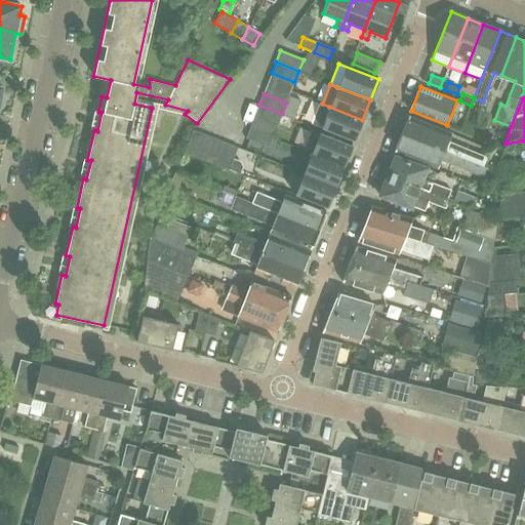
[(354,140),(362,120),(329,107),(322,104),(319,103),(311,124),(354,140)]
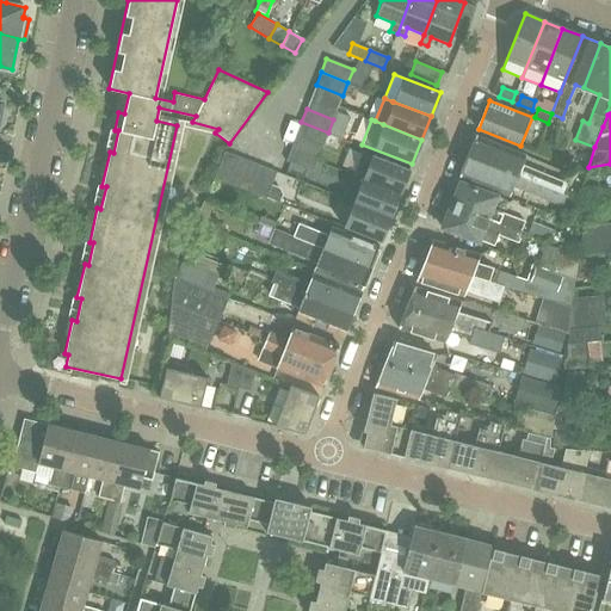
[(301,122),(291,147),(318,158),(322,146),(328,133),(301,122)]
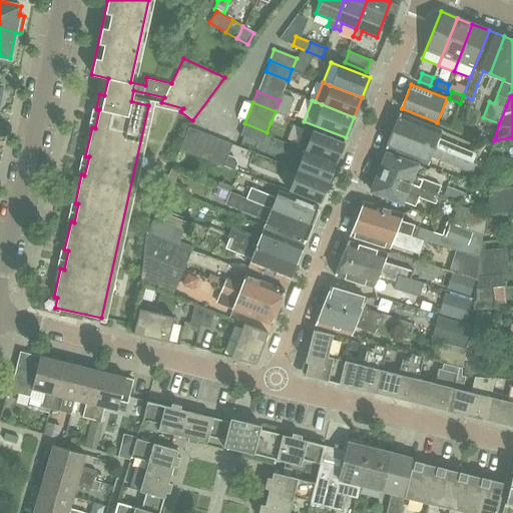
[(399,113),(392,130),(472,162),(476,154),(438,138),(441,130),(399,113)]
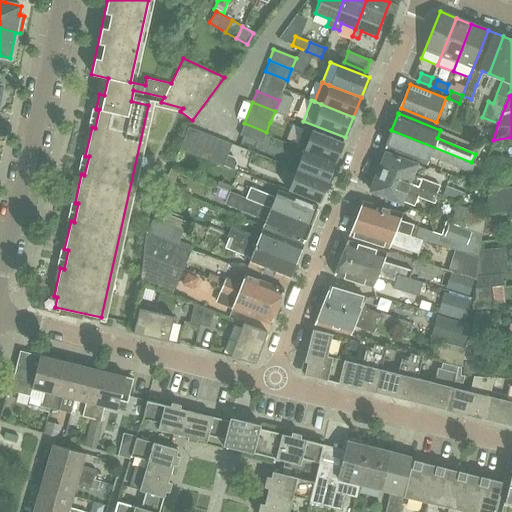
[(470,123),(453,118),(449,128),(466,133),(470,123)]
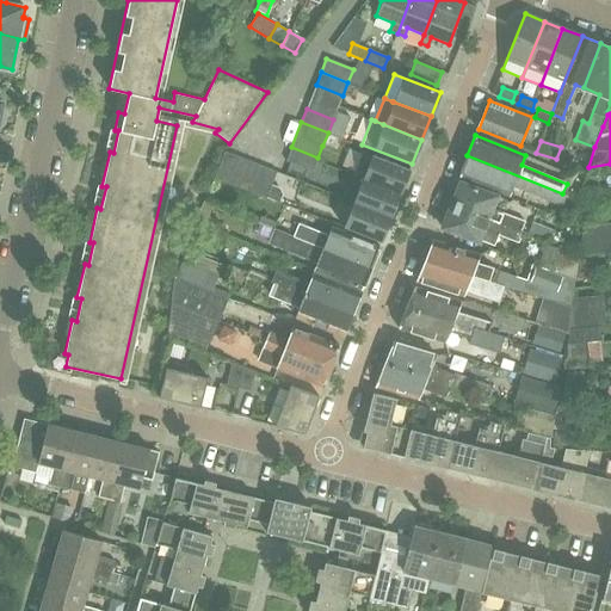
[(312,172),(318,158),(291,147),(285,161),(312,172)]
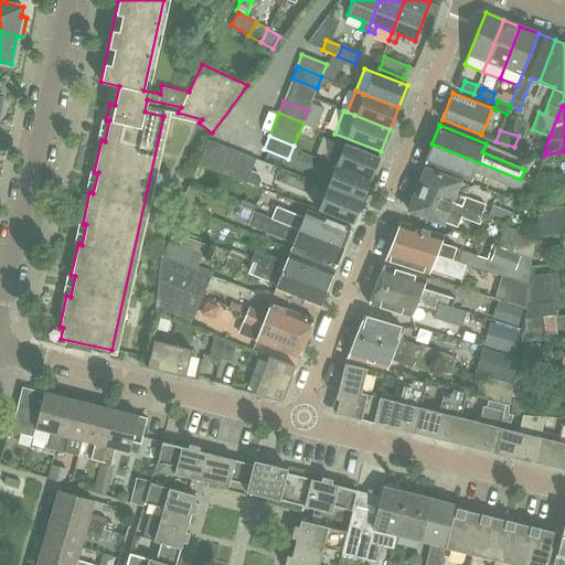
[(209,169),(219,144),(208,139),(198,164),(209,169)]
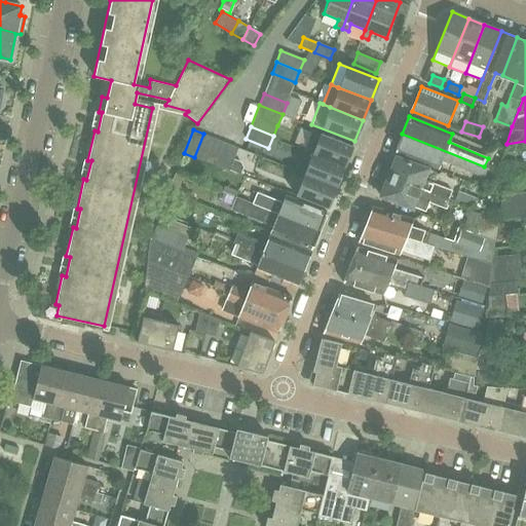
[(303,151),(311,154),(344,166),(352,146),(320,133),(312,129),(303,151)]
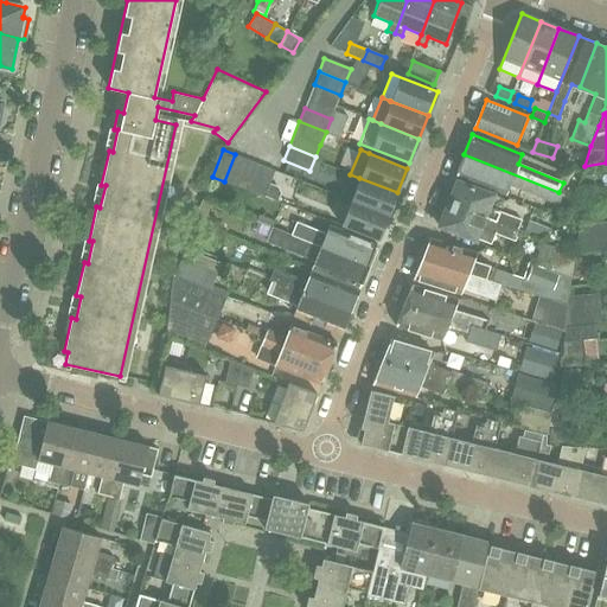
[(224,181),(238,186),(248,160),(235,154),(224,181)]
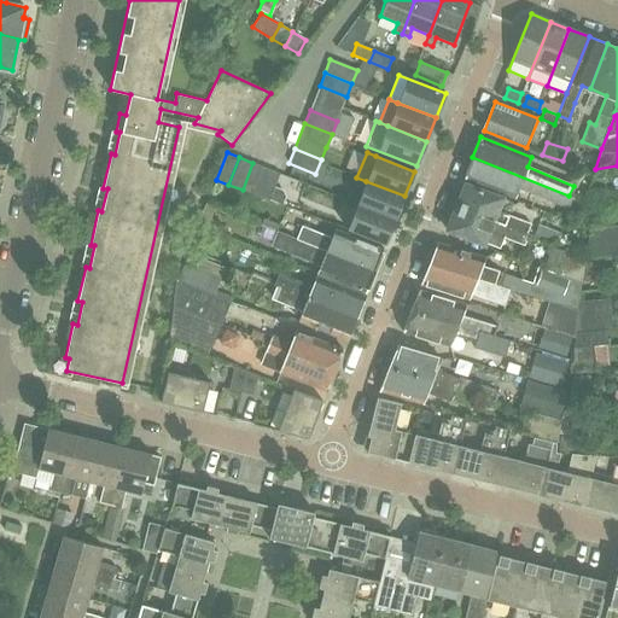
[(472,157),(464,178),(516,198),(519,190),(569,209),(572,198),(569,196),(472,157)]
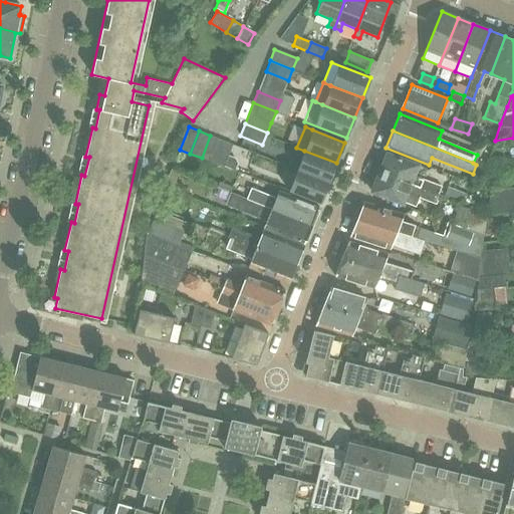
[(221,140),(210,136),(202,158),(213,162),(221,140)]
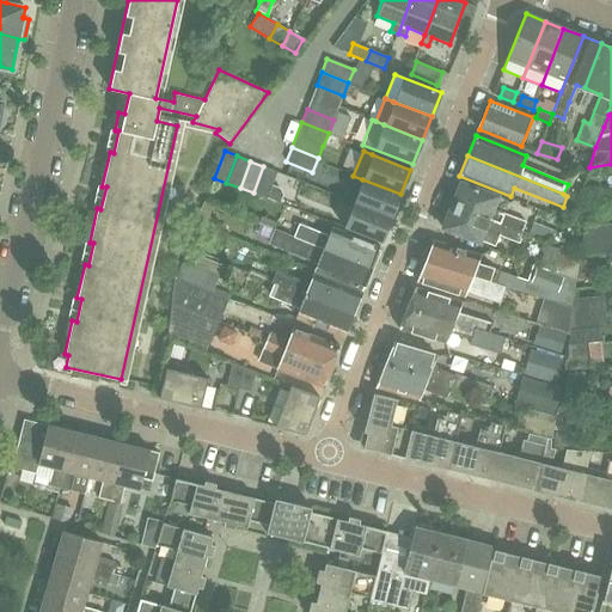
[(267,199),(277,171),(263,166),(254,193),(267,199)]
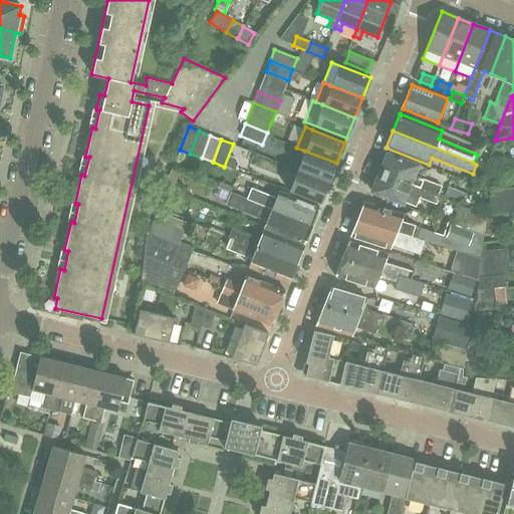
[(304,151),(296,171),(328,183),(336,163),(304,151)]
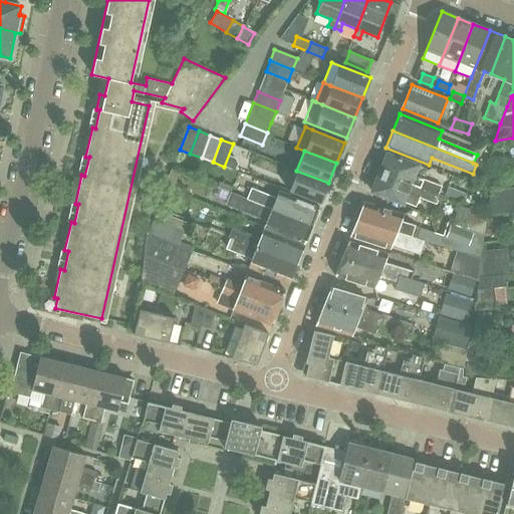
[(381,166),(378,173),(438,195),(439,194),(438,194),(441,186),(414,176),(418,165),(387,154),(386,156),(382,157),(380,163),(381,166)]
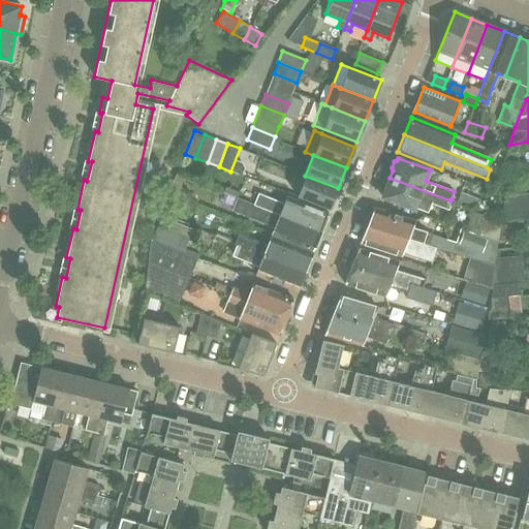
[(235,160),(230,172),(242,176),(244,168),(242,163),(235,160)]
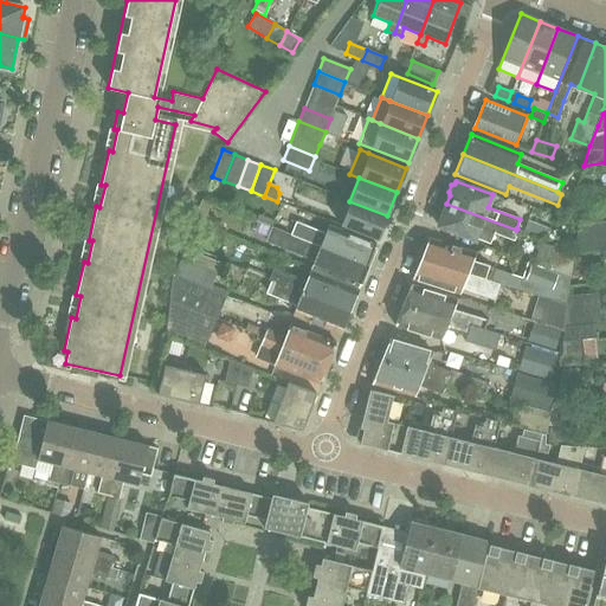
[(574,205),(594,202),(593,188),(574,189),(571,204),(574,205)]
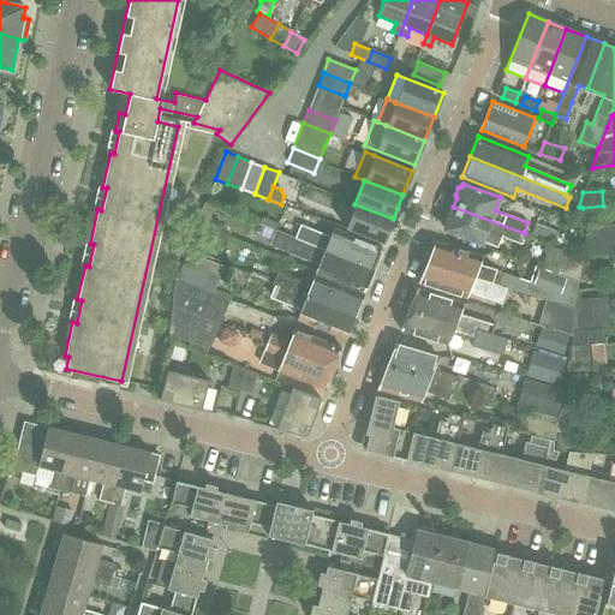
[(393,219),(354,204),(345,228),(383,243),(393,219)]
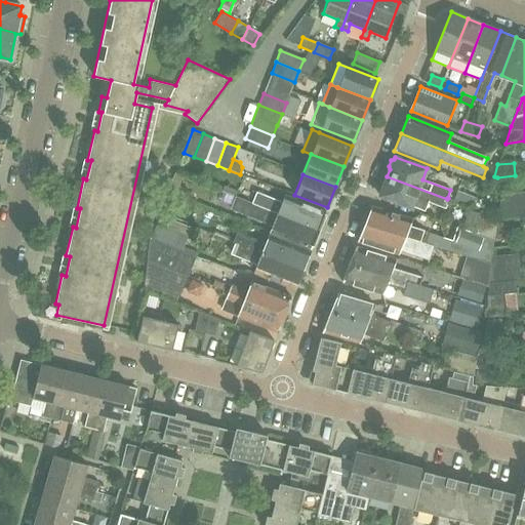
[(385,183),(381,185),(378,190),(380,193),(379,196),(425,212),(429,202),(445,208),(447,203),(446,202),(447,199),(387,176),(385,183)]
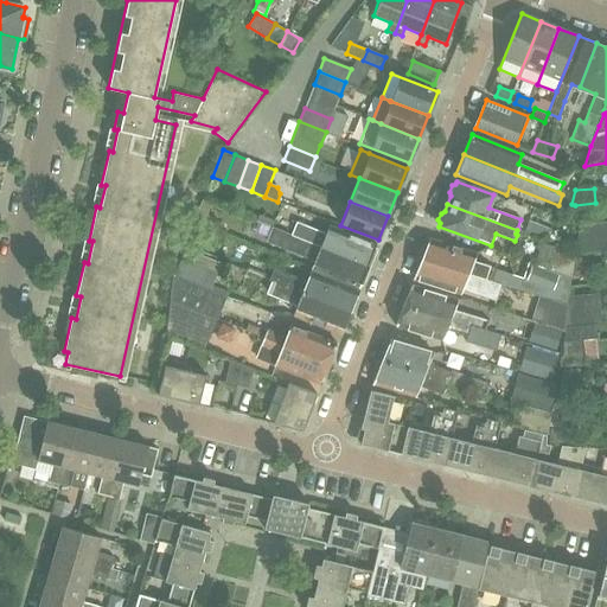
[(295,222),(291,234),(369,266),(377,244),(330,225),(326,234),(295,222)]
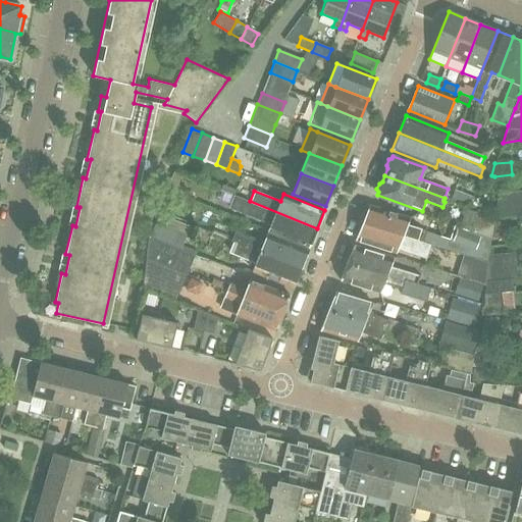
[(451,200),(470,206),(473,197),(454,191),(451,200)]
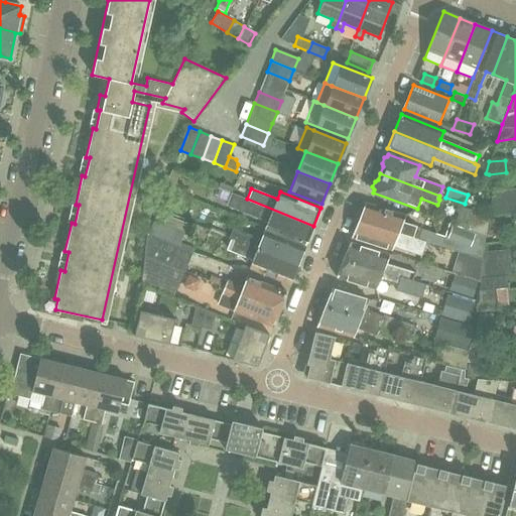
[(506,214),(515,213),(515,188),(492,190),(488,216),(506,214)]
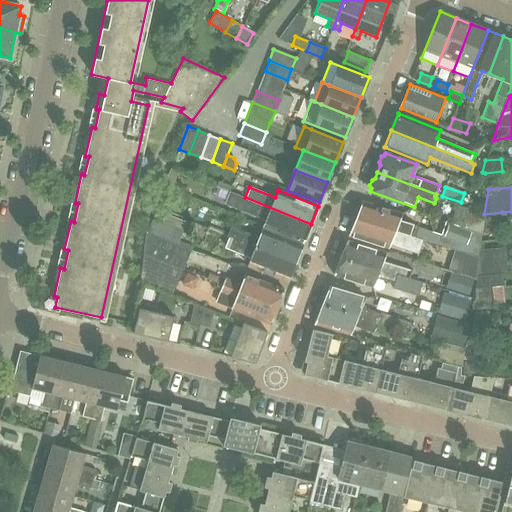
[(311,224),(245,197),(229,191),(225,203),(266,219),(263,226),(303,242),(311,224)]
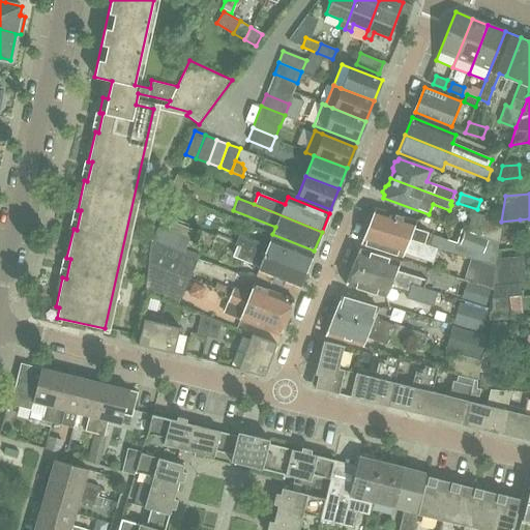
[(415,221),(376,208),(369,226),(438,246),(441,237),(412,228),(415,221)]
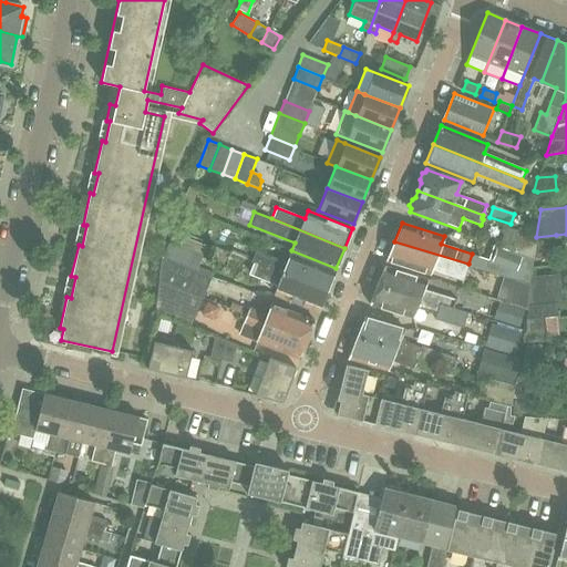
[(536,237),(516,229),(508,249),(534,258),(536,239),(536,237)]
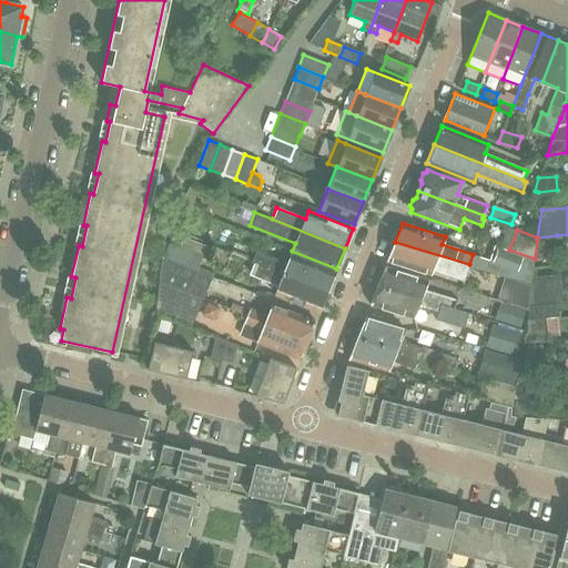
[(163,257),(198,271),(208,245),(184,236),(180,245),(171,241),(163,257)]
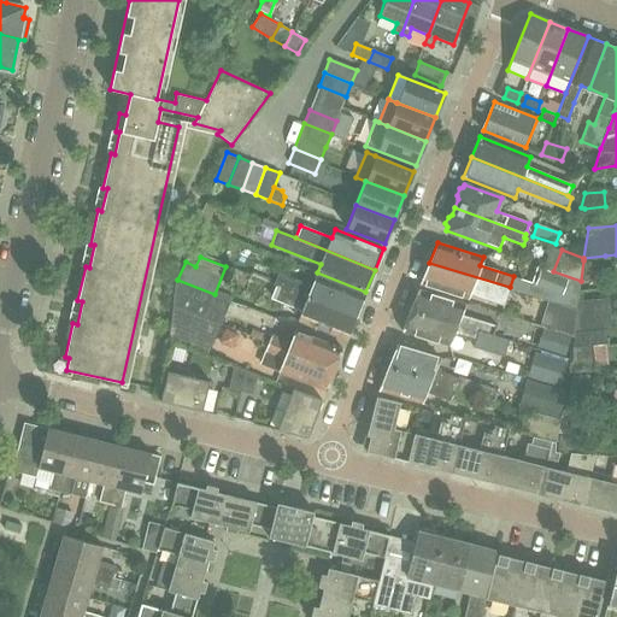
[(606,264),(583,260),(581,281),(603,285),(606,264)]
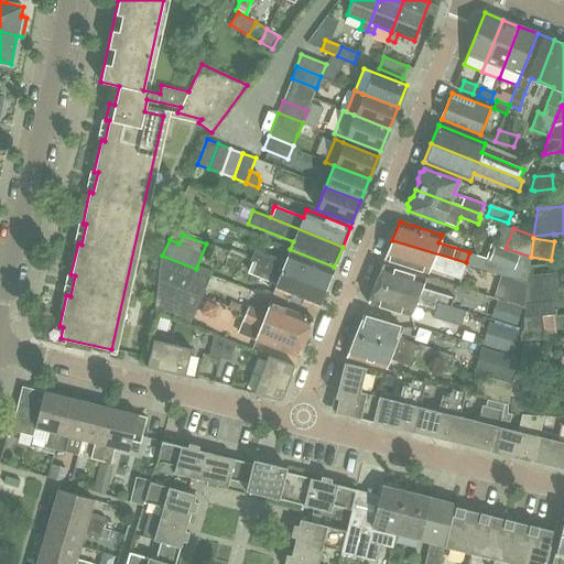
[(246,259),(250,247),(232,239),(227,251),(246,259)]
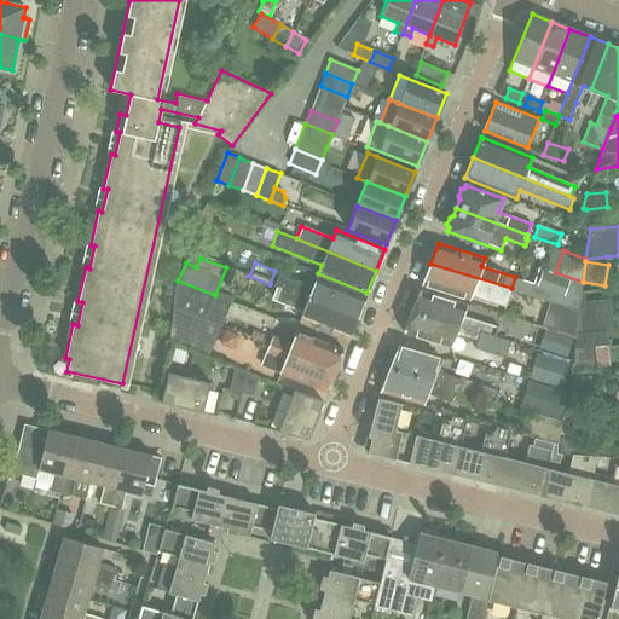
[(512,288),(431,264),(422,284),(469,299),(470,295),(505,306),(510,290),(512,288)]
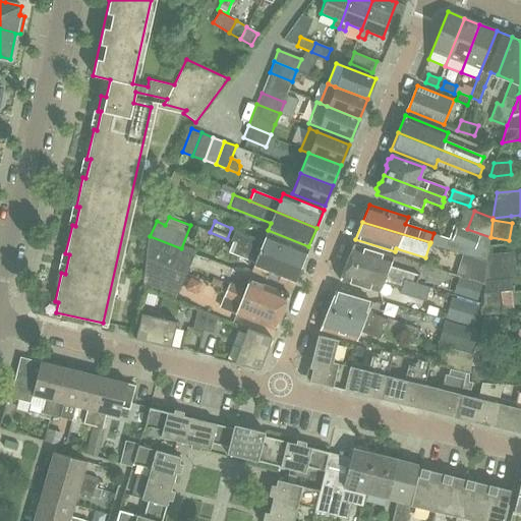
[(488,254),(490,237),(467,229),(464,228),(454,224),(449,238),(447,247),(458,250),(463,251),(472,254),(487,258),(488,254)]
